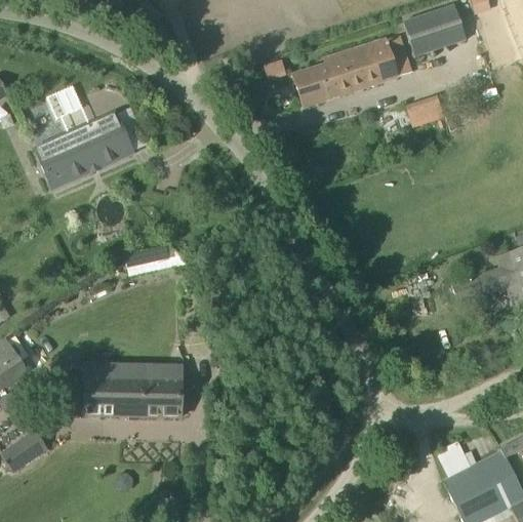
[(134,4),(134,8),(137,11),(134,13),(151,28),(155,26),(160,19),(159,18),(163,15),(147,0),(145,3),(142,0),(137,1),(134,4)]
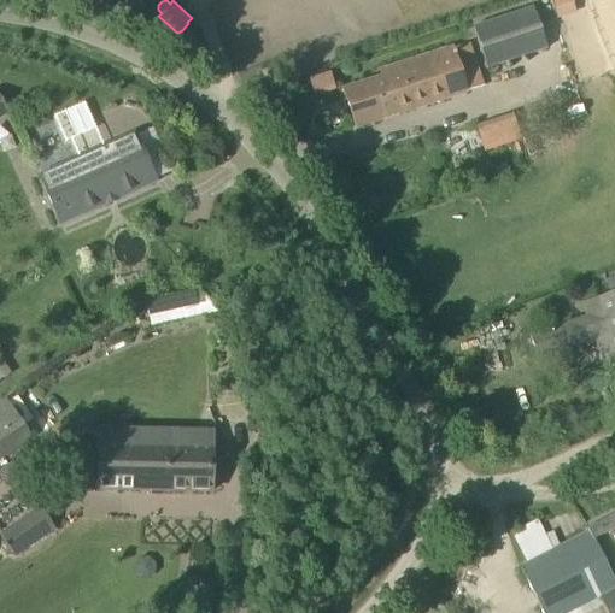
[(550,0),(556,12),(574,5),(572,0),(550,0)]
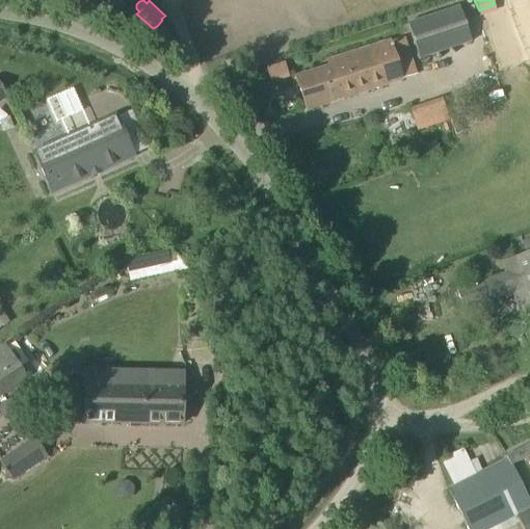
[(421,57),(473,40),(461,3),(409,21),(421,57)]
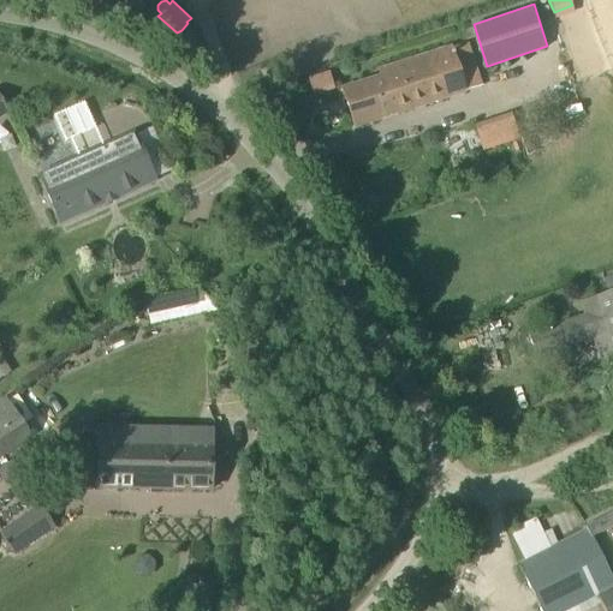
[(357,124),(483,85),(470,46),(345,89),(357,124)]
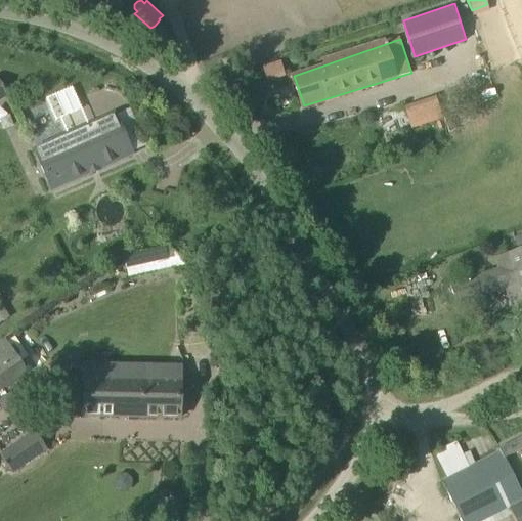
[(438,94),(419,100),(405,105),(412,128),(445,117),(438,94)]
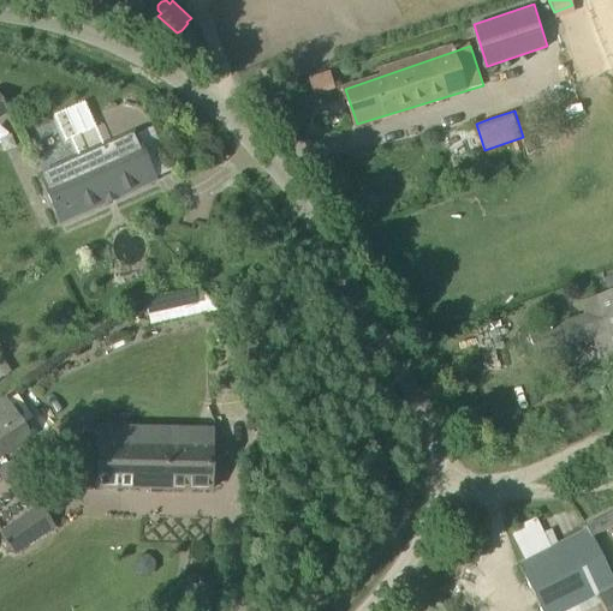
[(136,131),(41,171),(60,219),(158,179),(136,131)]
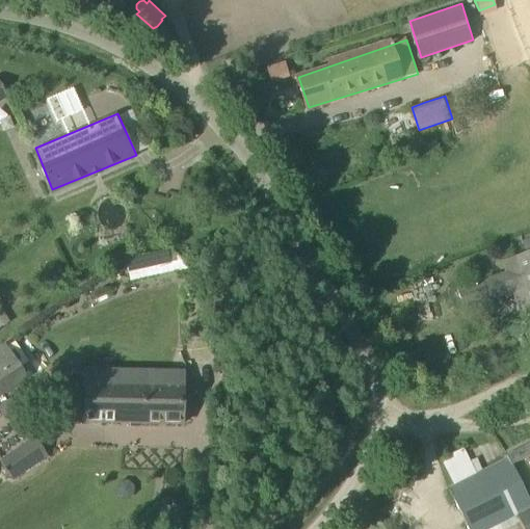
[(128,270),(178,260),(175,245),(125,255),(128,270)]
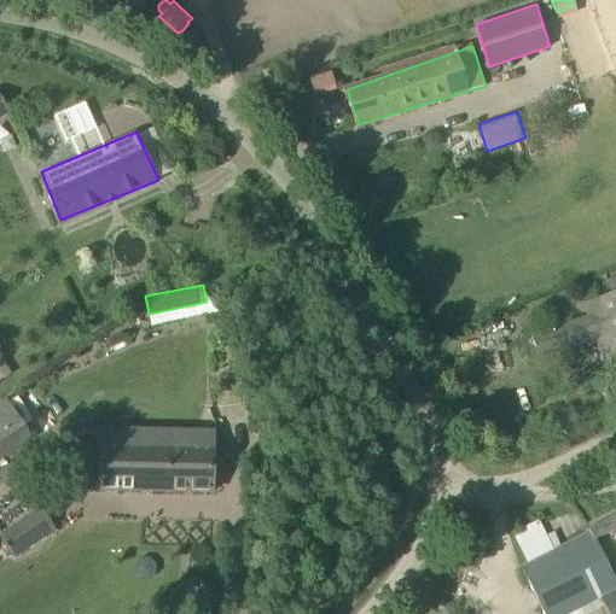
[(615,294),(587,307),(591,316),(533,337),(540,355),(610,329),(615,345),(615,294)]
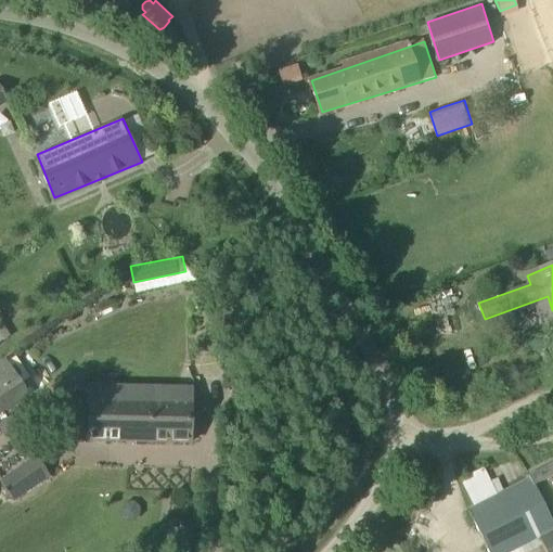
[(0,338),(10,334),(0,315),(0,338)]
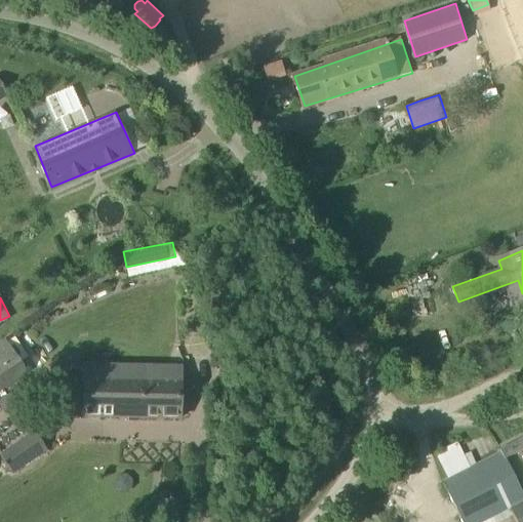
[(0,390),(28,371),(5,337),(0,339),(0,390)]
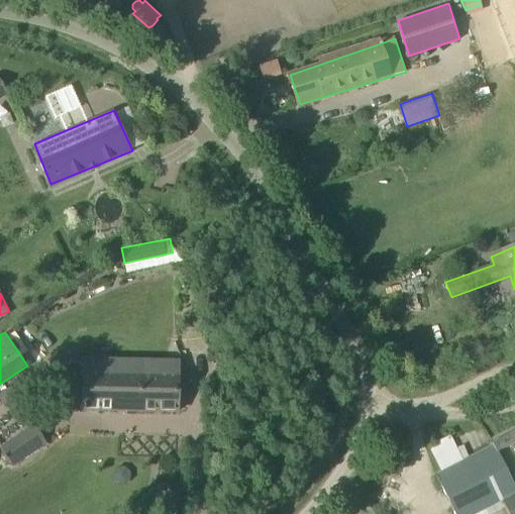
[(118,378),(85,378),(84,408),(178,410),(178,379),(179,358),(118,357),(118,378)]
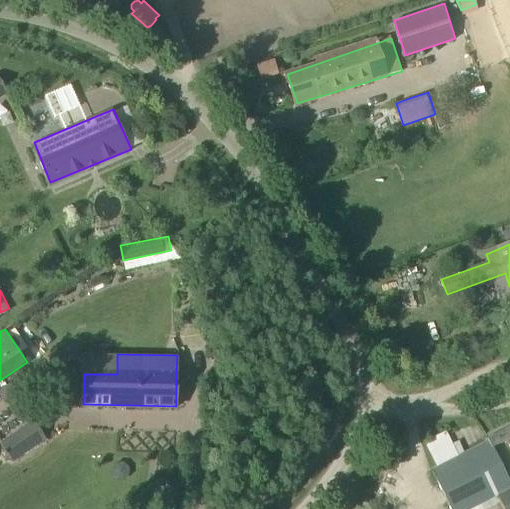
[(2,450),(10,461),(45,438),(38,426),(2,450)]
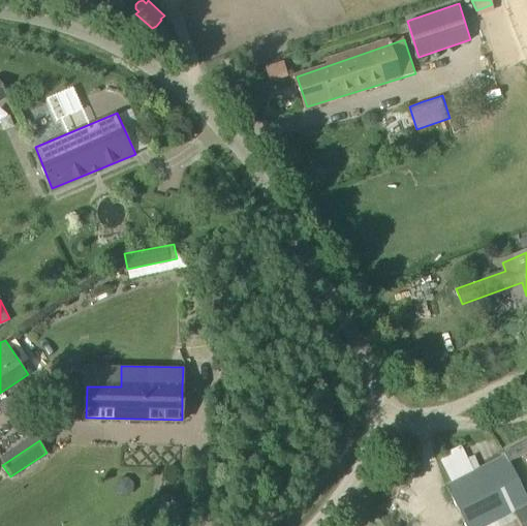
[(526,440),(502,453),(503,454),(504,453),(506,455),(447,485),(467,525),(486,525),(514,513),(517,520),(520,525),(526,525),(526,494),(510,461),(526,452),(526,440)]
